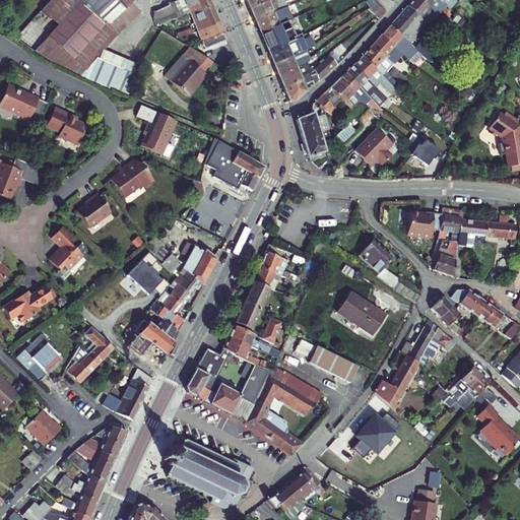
[(73,12),(87,0),(50,0),(44,7),(62,24),(73,12)]
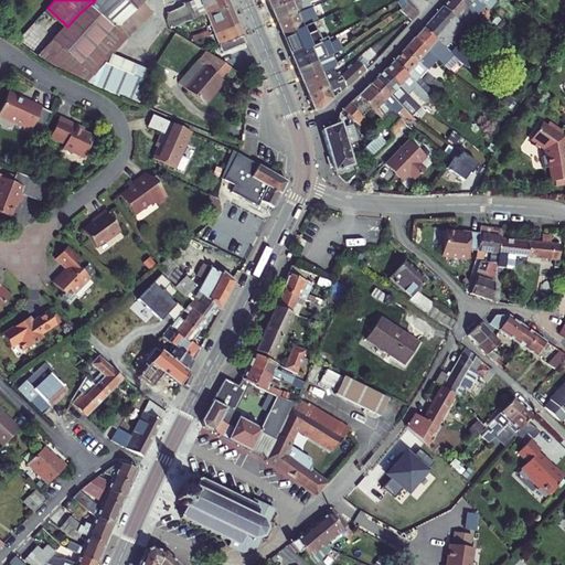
[(119,36),(131,27),(148,13),(138,0),(95,0),(80,13),(105,48),(119,36)]
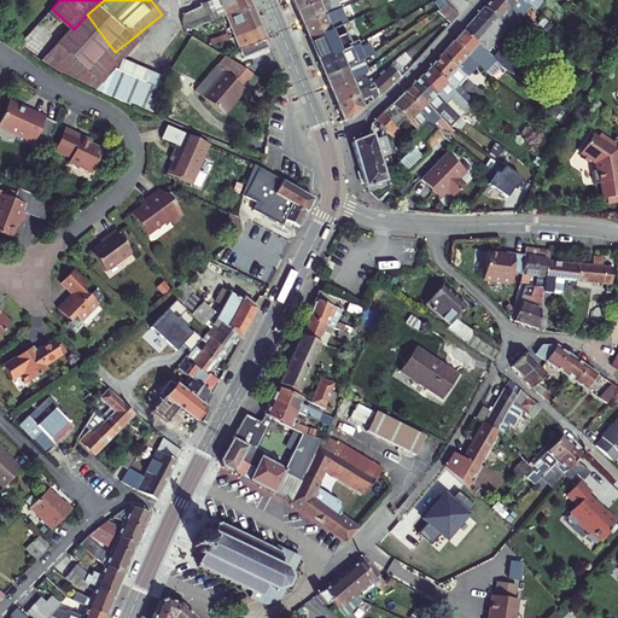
[(179,0),(181,15),(200,6),(198,0),(179,0)]
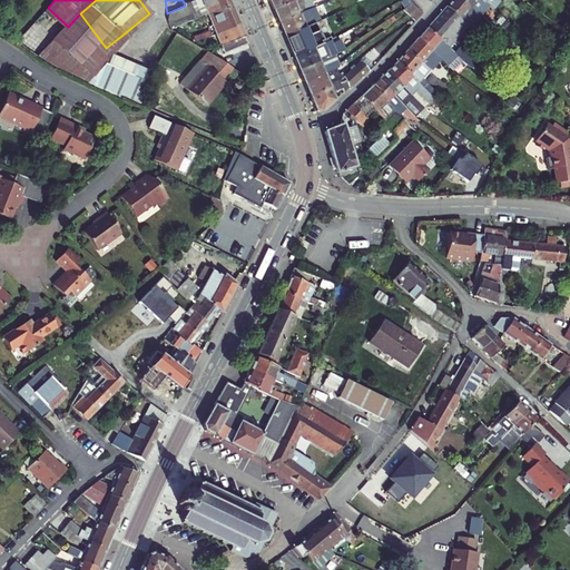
[(166,22),(167,23),(204,8),(200,0),(196,0),(185,6),(167,13),(166,22)]
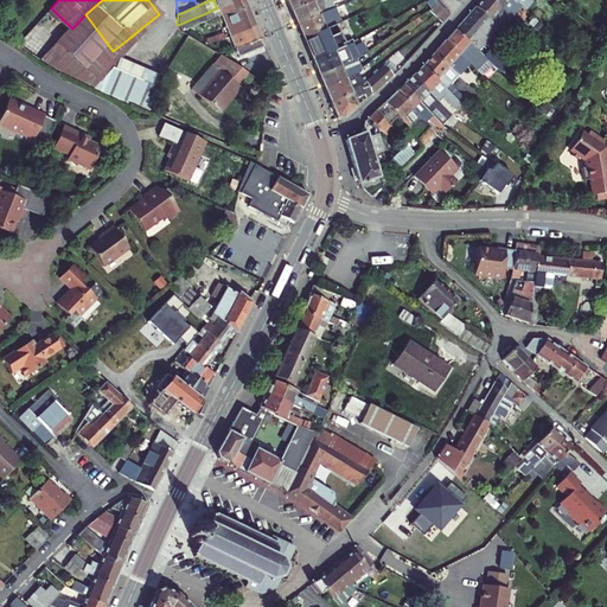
[(216,18),(221,16),(231,11),(232,14),(247,8),(242,0),(213,0),(217,8),(178,25),(180,32),(216,18)]
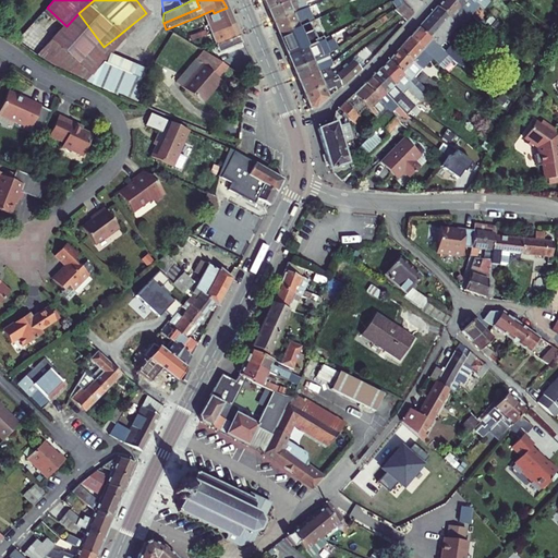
[(262,0),(267,11),(290,0),(262,0)]
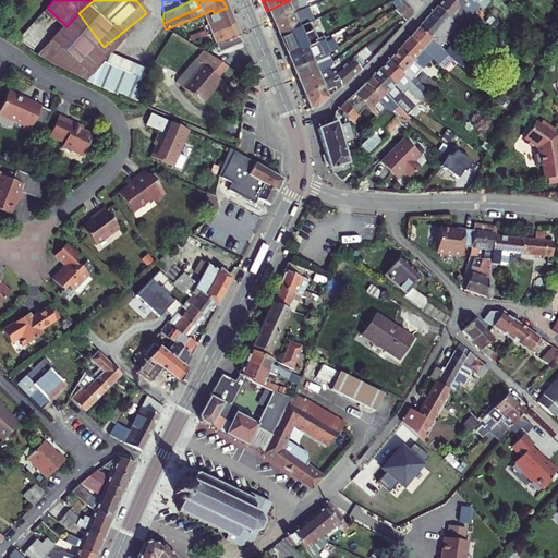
[(270,19),(273,24),(312,8),(308,0),(290,0),(267,11),(270,19)]
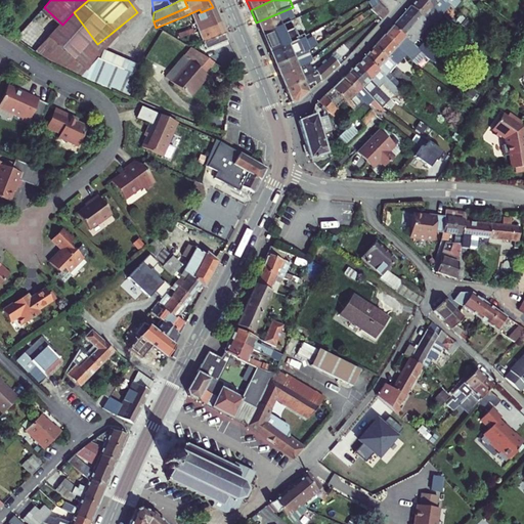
[(419,0),(416,0),(409,7),(430,25),(440,13),(437,10),(434,13),(419,0)]
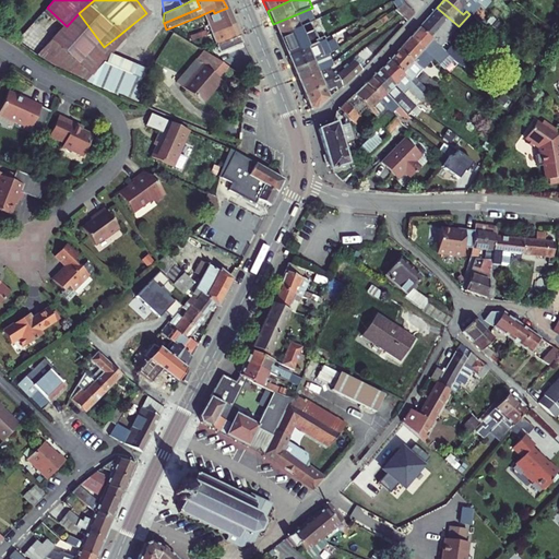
[(473,3),(467,0),(466,0),(447,0),(463,14),(466,11),(470,14),(477,6),(473,3)]
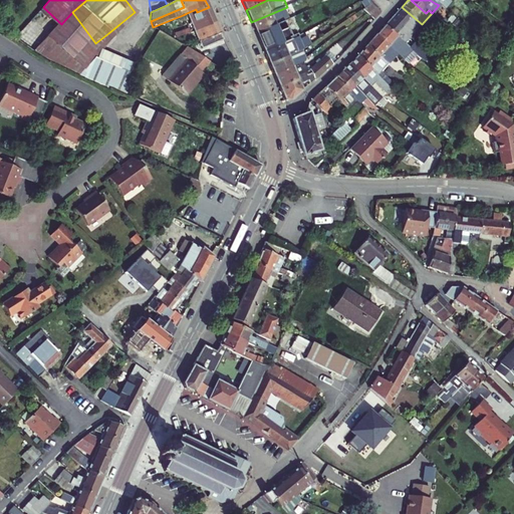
[(370,5),(362,11),(373,20),(379,13),(370,5)]
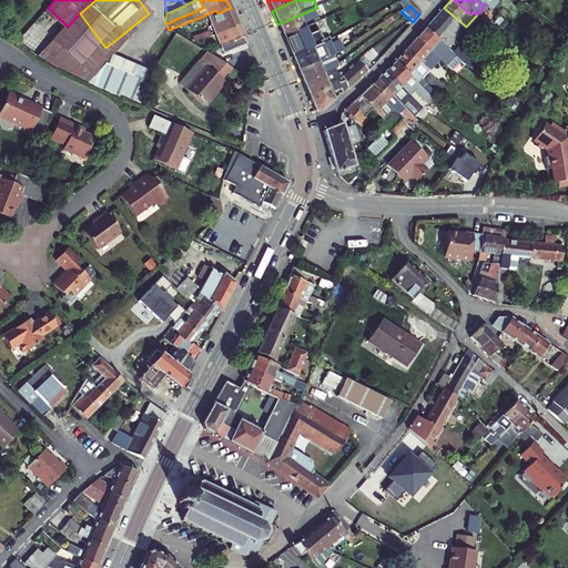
[(68,27),(48,8),(41,16),(14,43),(50,67),(77,79),(97,58),(105,48),(80,13),(68,27)]
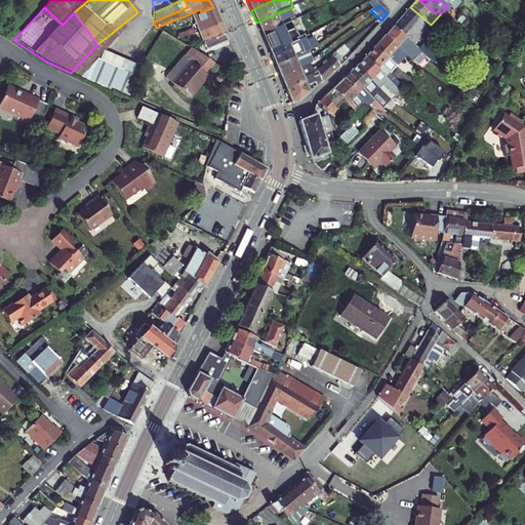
[(207,28),(219,22),(213,7),(201,12),(200,9),(191,13),(198,33),(207,29),(207,28)]
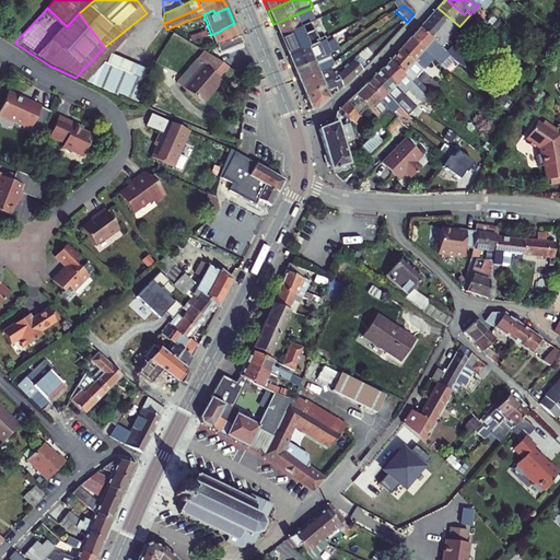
[(273,24),(279,36),(305,25),(318,20),(313,8),(273,24)]
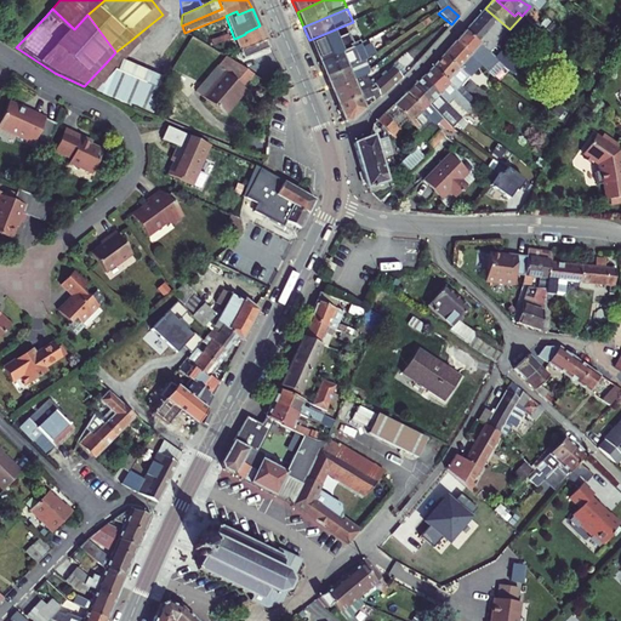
[(485,9),(473,22),(502,49),(517,36),(510,29),(485,9)]
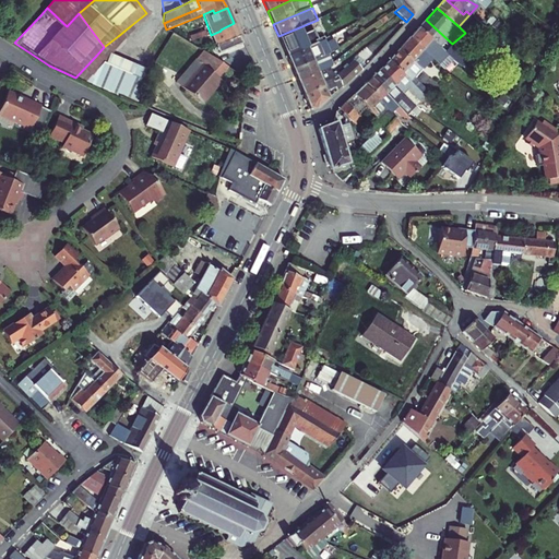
[(211,35),(203,14),(199,16),(206,36),(211,35)]
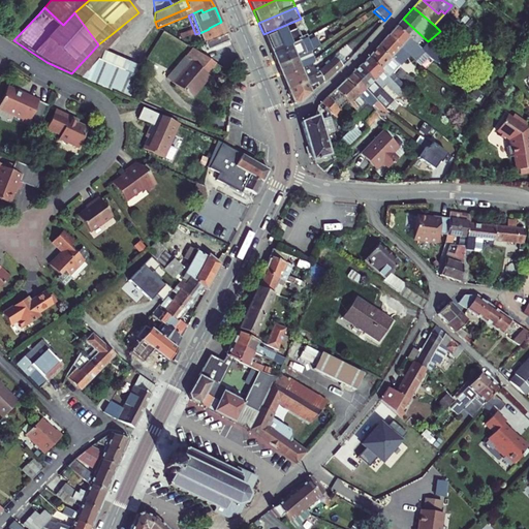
[(399,24),(396,27),(424,53),(430,59),(435,53),(426,44),(428,41),(403,19),(399,24)]
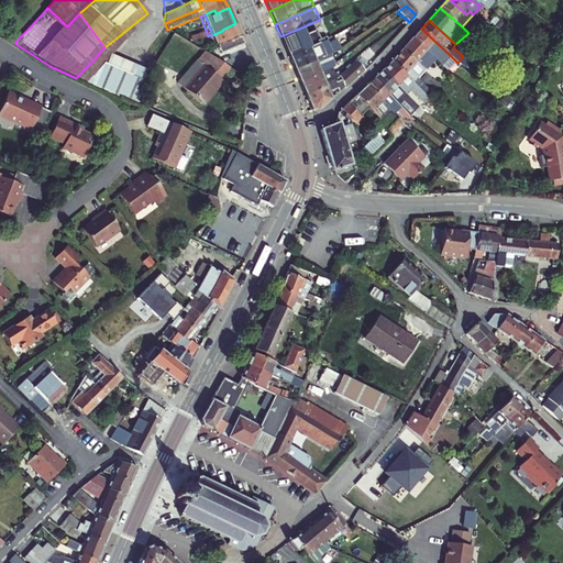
[(244,43),(235,23),(222,30),(222,31),(212,35),(218,46),(220,53),(244,43)]
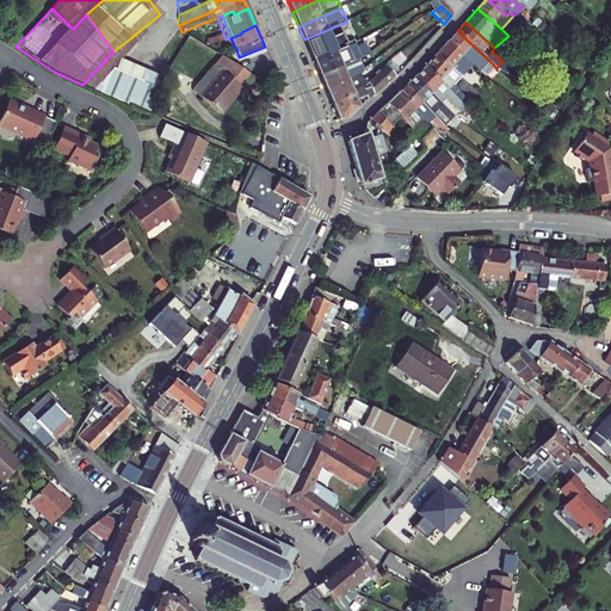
[(335,35),(333,28),(304,39),(308,48),(325,42),(323,41),(335,35)]
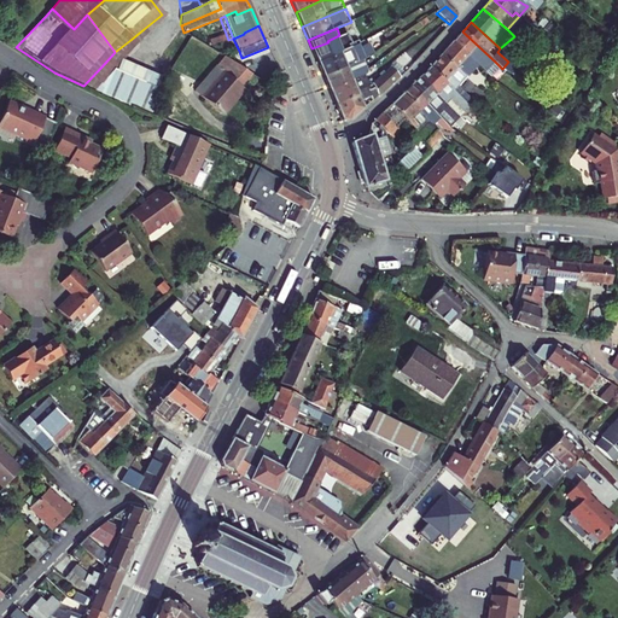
[(462,31),(452,44),(477,65),(485,73),(495,62),(462,31)]
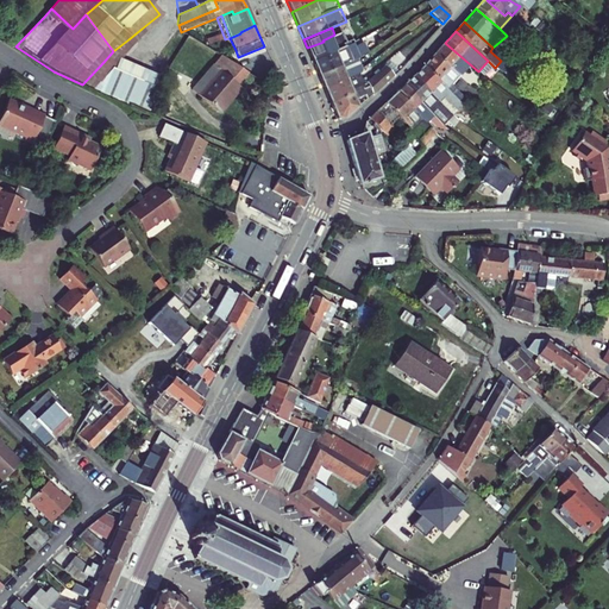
[(230,38),(225,39),(231,52),(236,50),(230,38)]
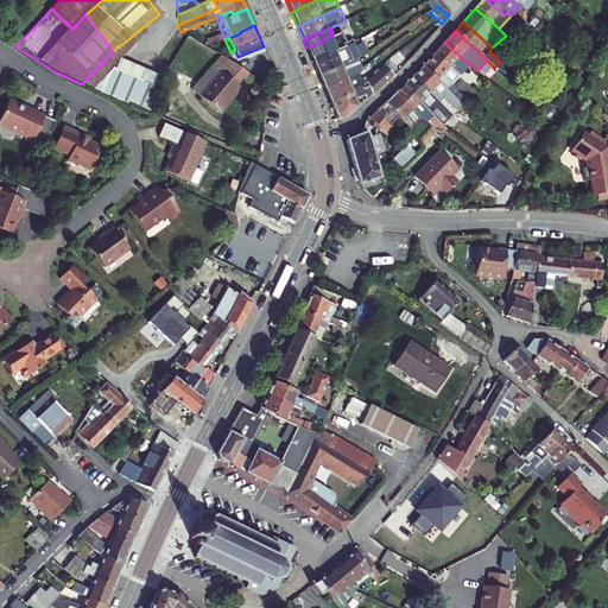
[(469,64),(444,43),(435,55),(458,76),(469,64)]
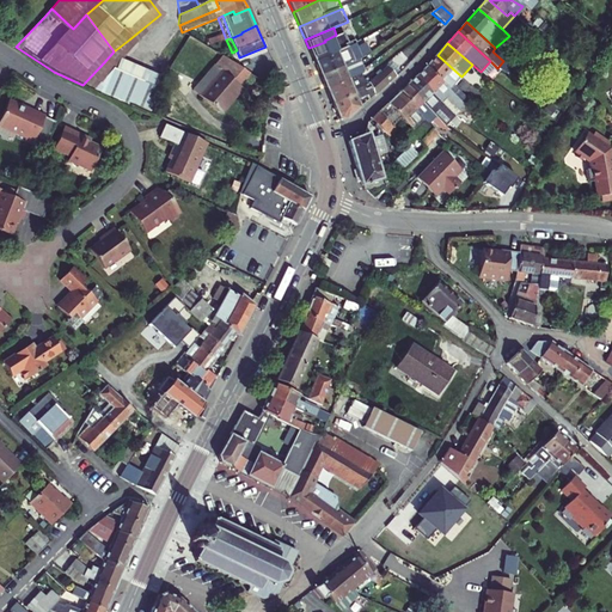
[(348,47),(314,61),(320,75),(322,77),(352,63),(350,60),(353,59),(355,62),(359,60),(372,54),(371,54),(367,46),(354,50),(352,46),(348,47)]
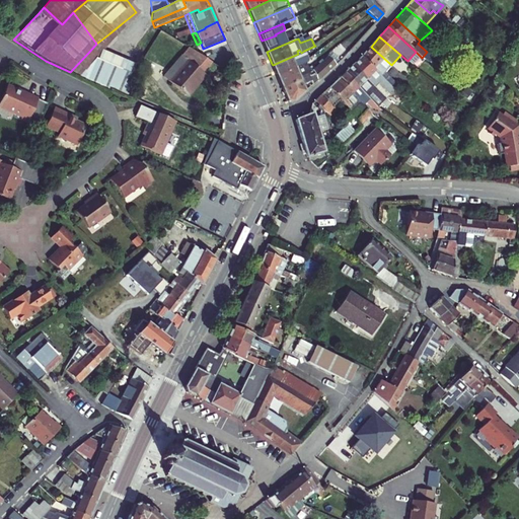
[(345,54),(351,48),(347,45),(342,50),(345,54)]
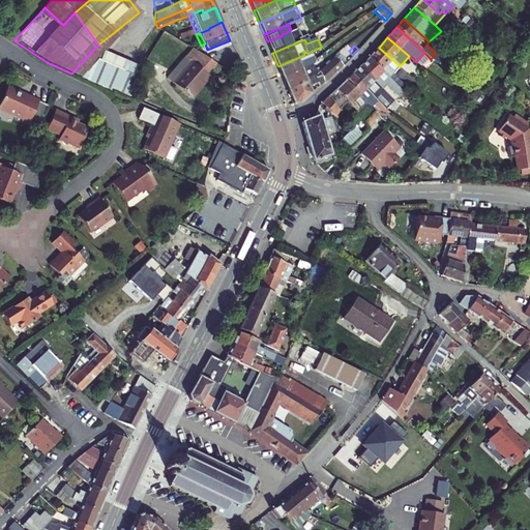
[(400,66),(379,48),(369,58),(391,80),(393,74),(400,66)]
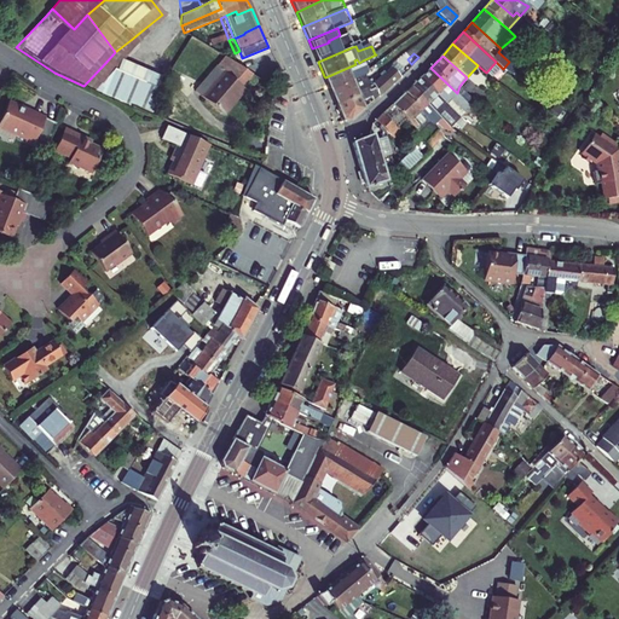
[(239,87),(250,74),(224,57),(215,67),(223,73),(201,98),(223,116),(231,104),(230,103),(242,88),(239,87)]
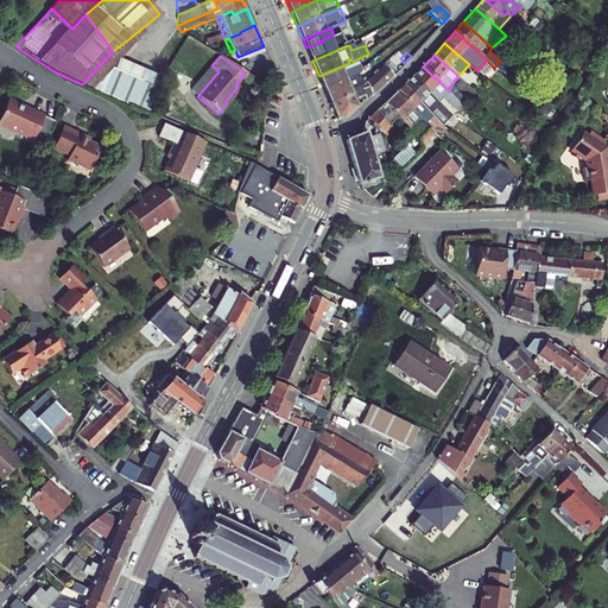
[(320,76),(325,89),(356,75),(354,71),(358,70),(360,69),(356,59),(353,62),(350,58),(348,59),(349,63),(320,76)]
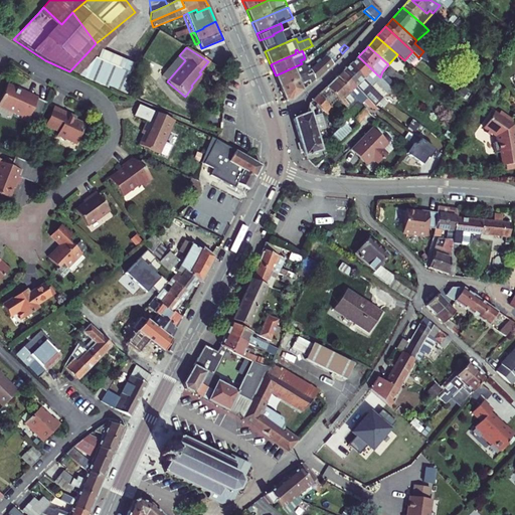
[(129,69),(88,52),(69,71),(88,80),(119,94),(129,69)]
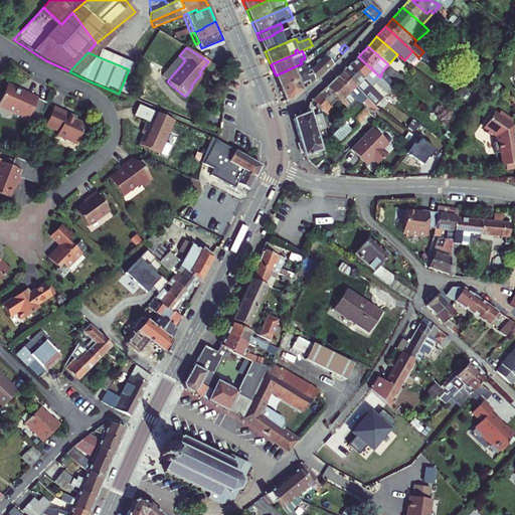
[(380,77),(358,56),(349,65),(355,71),(356,71),(369,84),(370,86),(373,81),(385,94),(390,89),(380,77)]
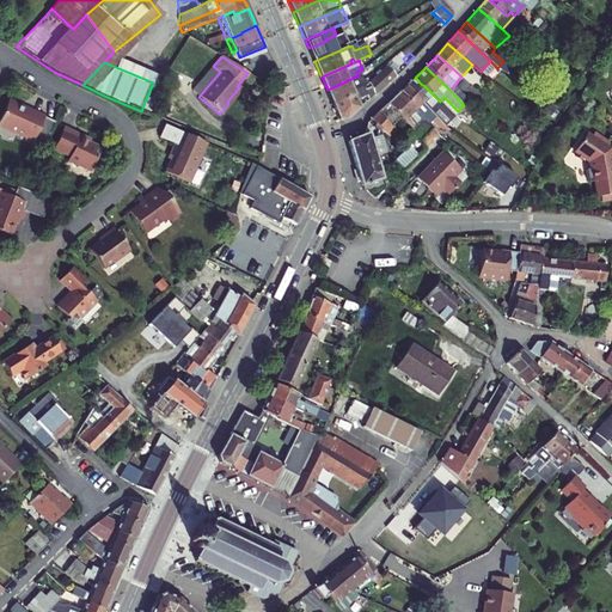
[(366,84),(367,86),(374,84),(378,92),(395,78),(387,69),(366,84)]
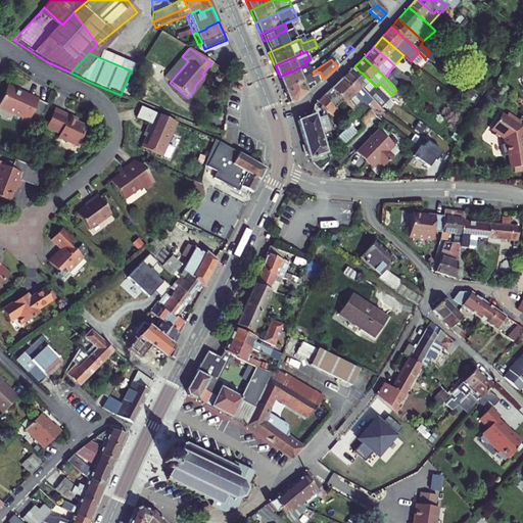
[(280,77),(285,88),(314,74),(313,72),(307,60),(304,61),(306,64),(280,77)]
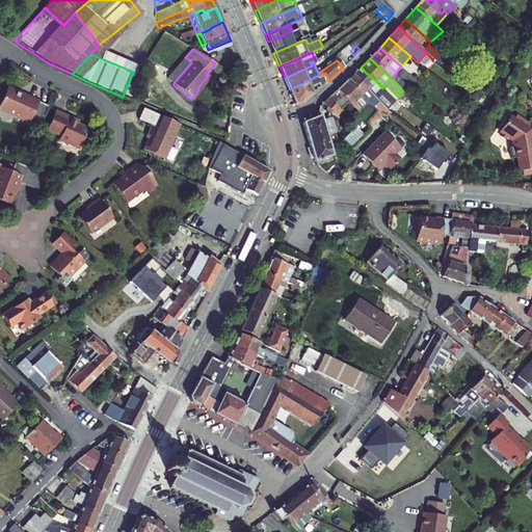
[(239,64),(234,67),(237,76),(242,74),(239,69),(240,68),(239,64)]
